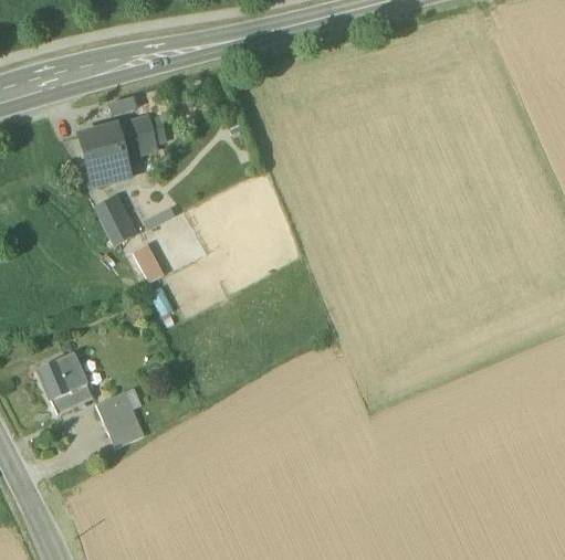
[(106,87),(108,97),(129,93),(127,84),(106,87)]
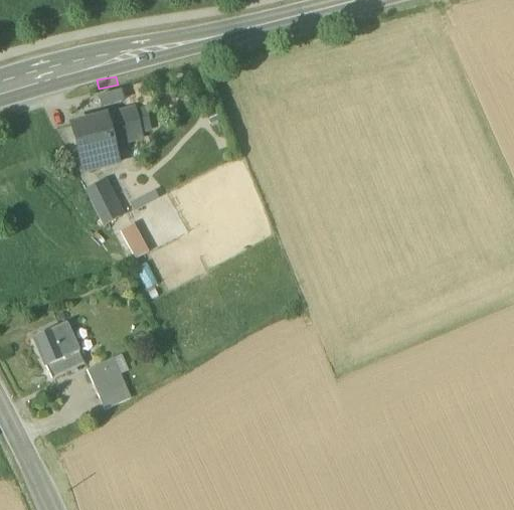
[(122,92),(101,97),(104,107),(124,102),(122,92)]
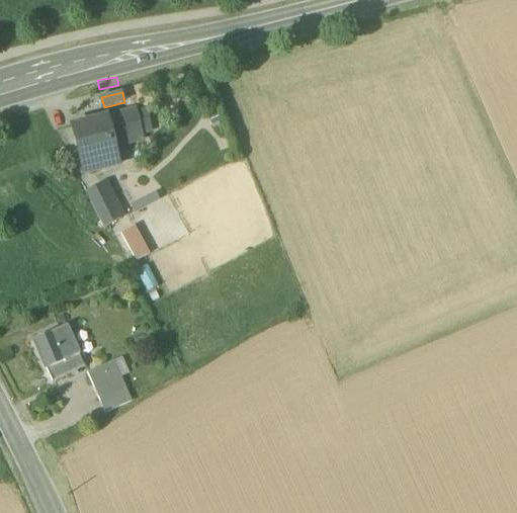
[(135,107),(106,114),(73,122),(80,152),(81,153),(86,151),(88,158),(90,167),(117,160),(116,154),(113,144),(112,138),(140,131),(139,126),(135,110),(135,107)]
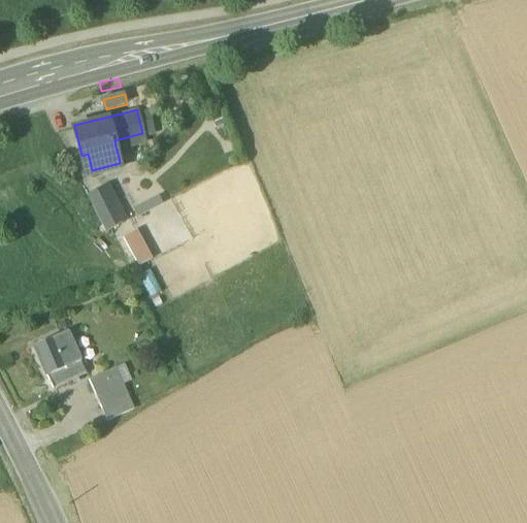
[(137,112),(141,129),(152,127),(147,110),(137,112)]
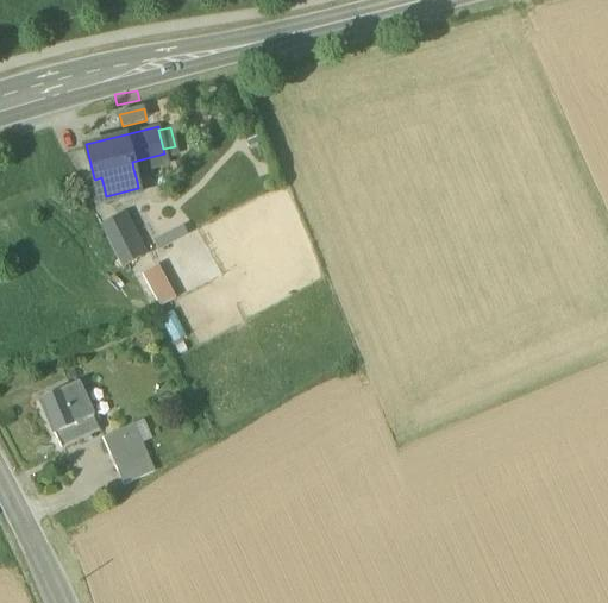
[(133,169),(137,181),(144,180),(140,167),(133,169)]
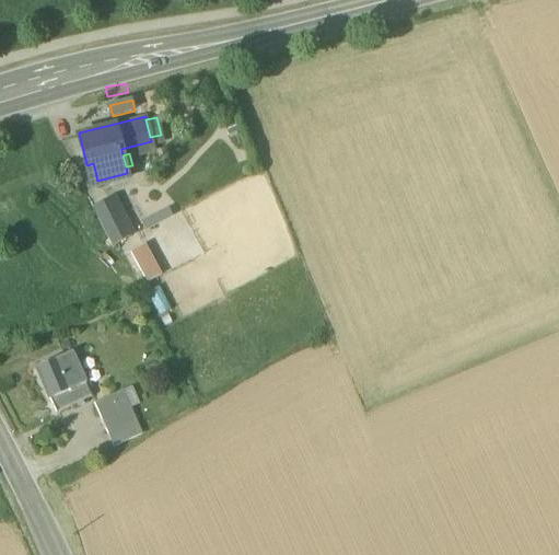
[(85,173),(95,171),(93,163),(88,165),(86,164),(83,164),(85,173)]
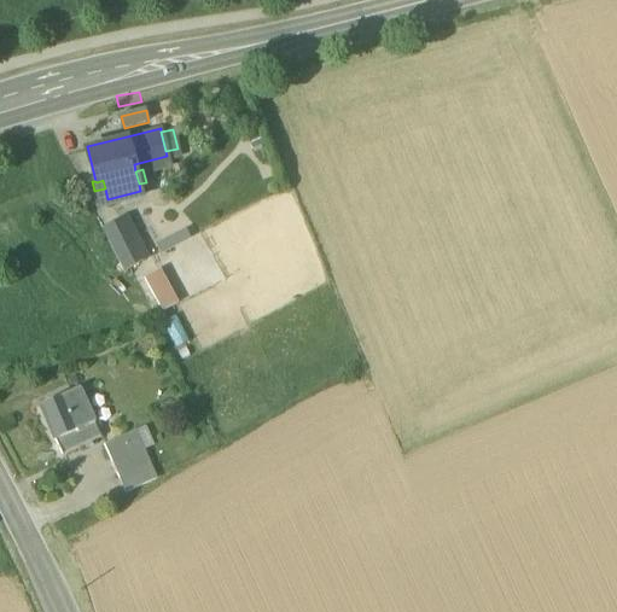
[(104,228),(124,267),(145,256),(126,217),(104,228)]
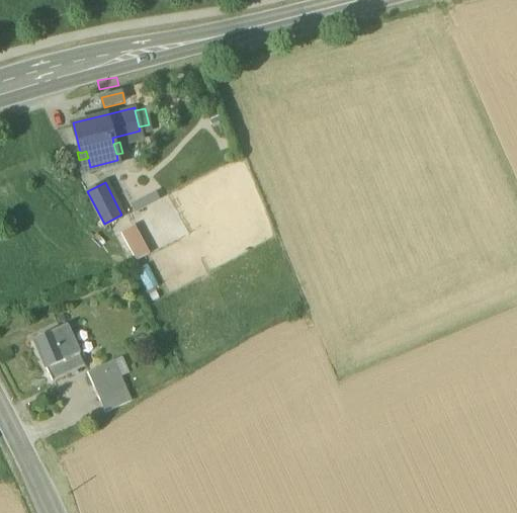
[(133,201),(135,206),(158,195),(156,190),(133,201)]
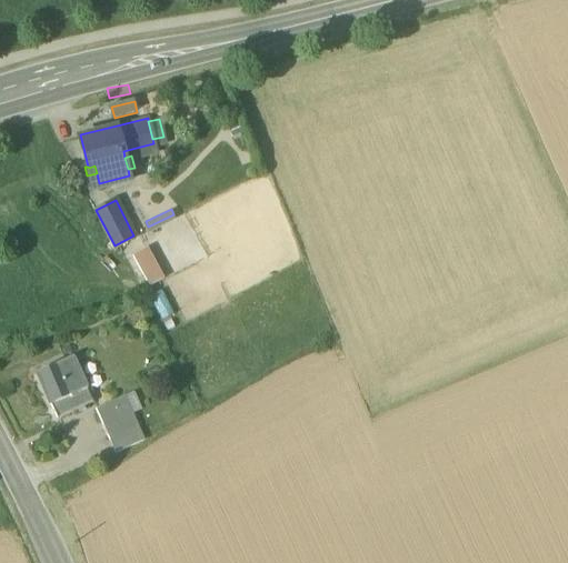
[(131,249),(149,281),(163,273),(147,241),(131,249)]
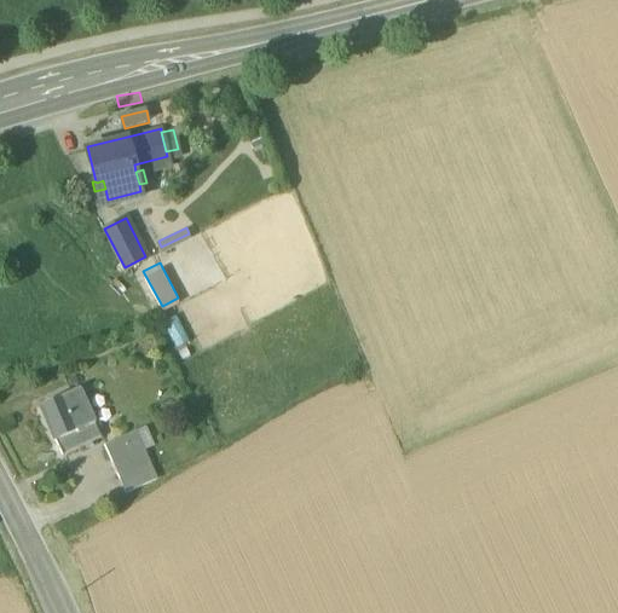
[(40,403),(56,435),(94,417),(79,385),(40,403)]
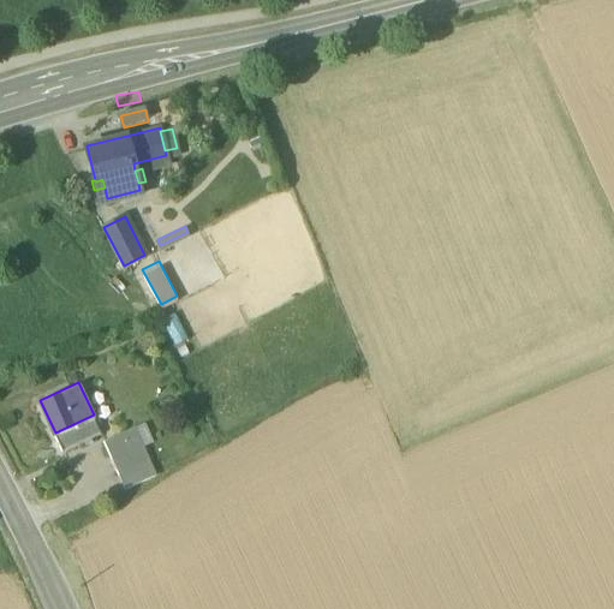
[(101,430),(94,415),(55,433),(61,448),(101,430)]
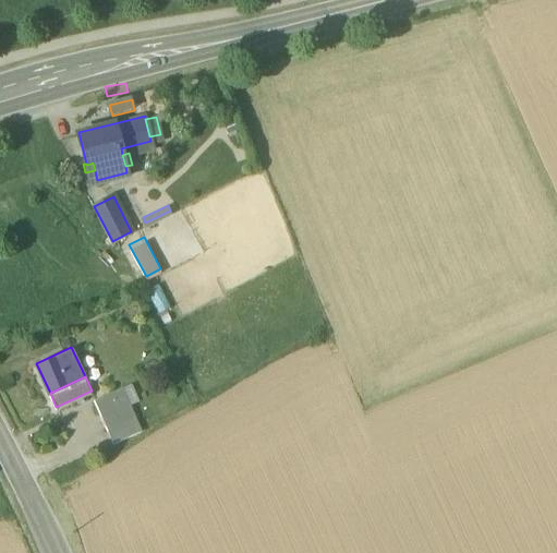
[(141,428),(121,384),(94,396),(112,440),(141,428)]
